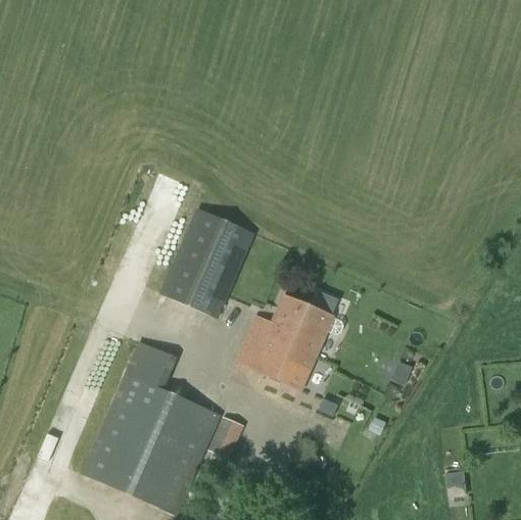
[(220,319),(256,234),(198,208),(160,292),(220,319)]
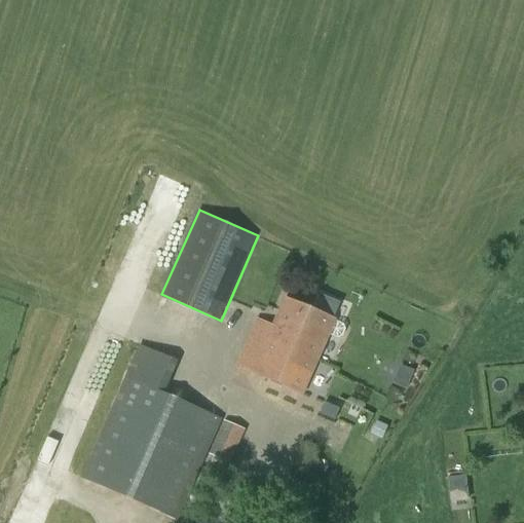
[(273,324),(253,370),(303,393),(308,380),(311,373),(315,363),(319,357),(330,332),(338,336),(343,334),(346,327),(344,322),(336,319),(336,318),(287,295),(285,298),(273,324)]
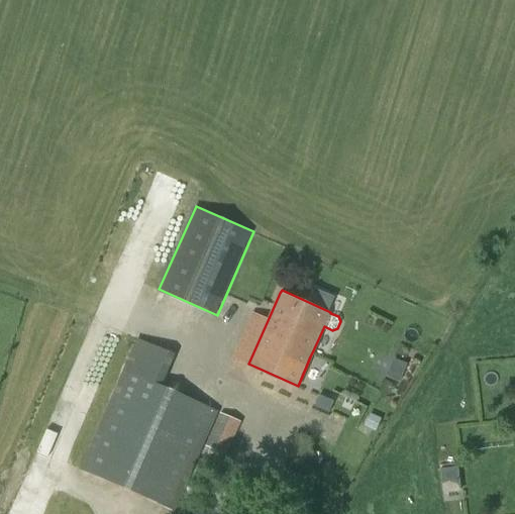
[(177,510),(220,410),(166,386),(177,353),(137,335),(80,468),(177,510)]
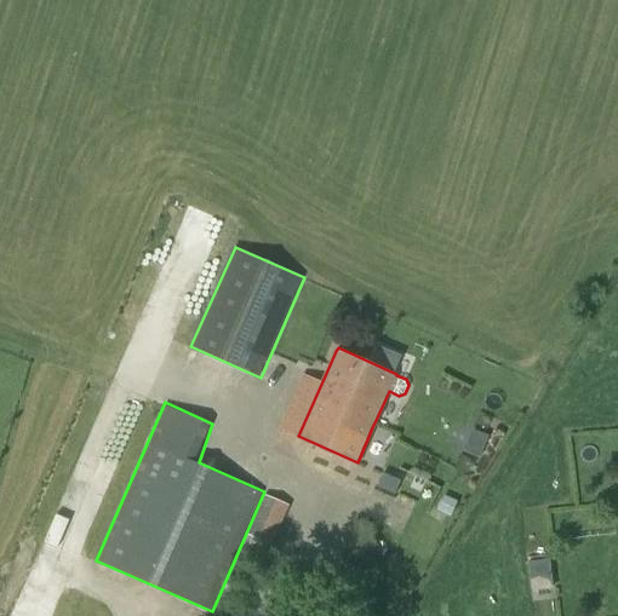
[(274,543),(291,502),(265,491),(249,533),(274,543)]
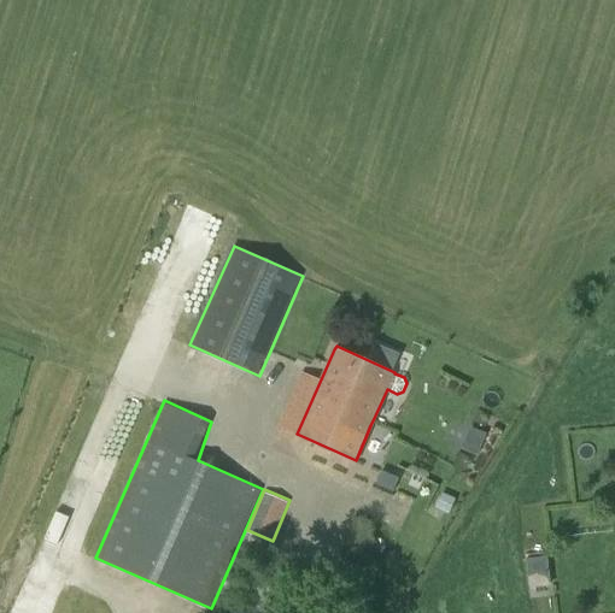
[(558,583),(554,555),(532,558),(536,587),(558,583)]
